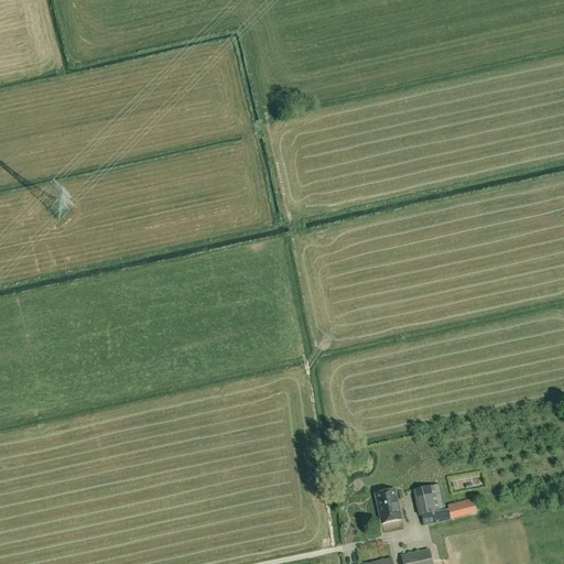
[(416,499),(440,495),(437,485),(415,490),(416,499)]
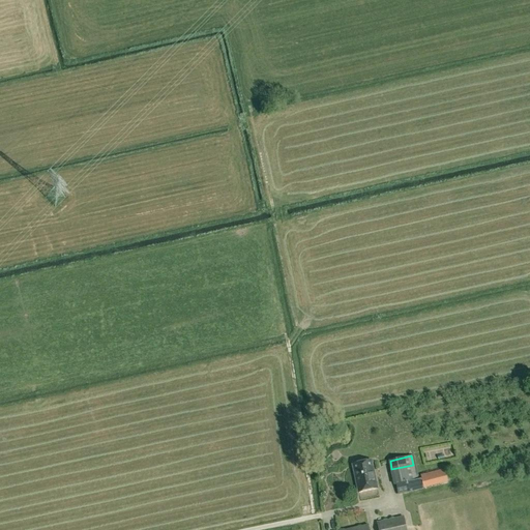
[(372,462),(353,466),(359,493),(378,489),(372,462)]
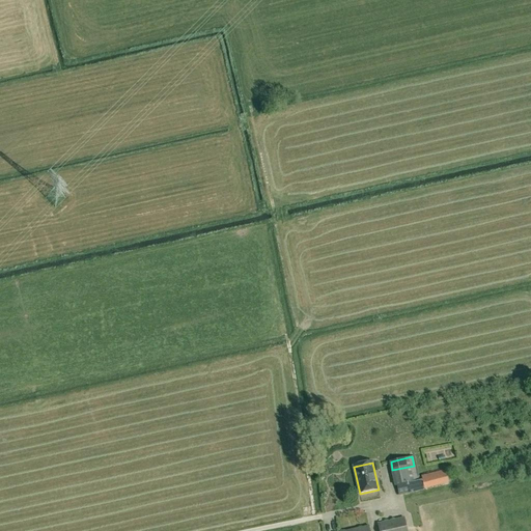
[(449,481),(447,475),(446,470),(421,476),(425,488),(449,482),(449,481)]
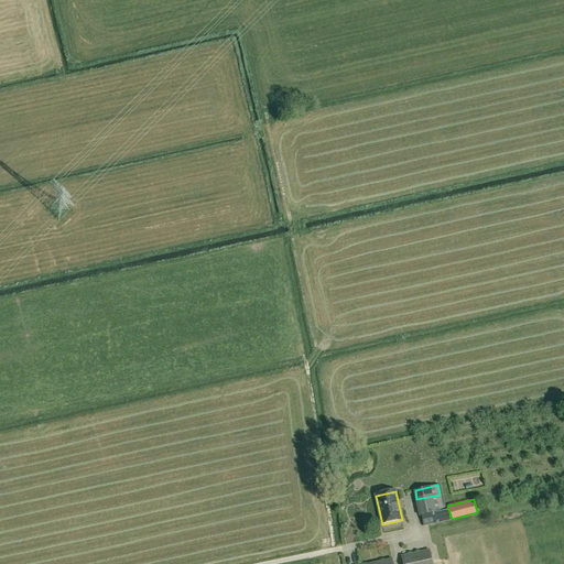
[(446,513),(434,516),(435,524),(447,521),(446,513)]
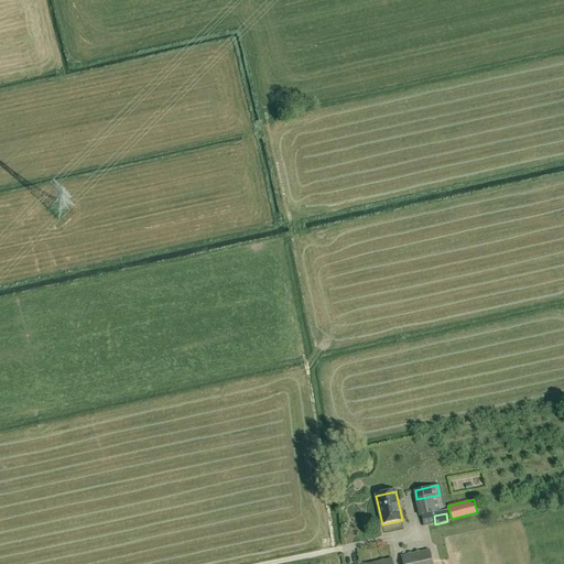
[(402,563),(432,563),(430,550),(401,555),(402,563)]
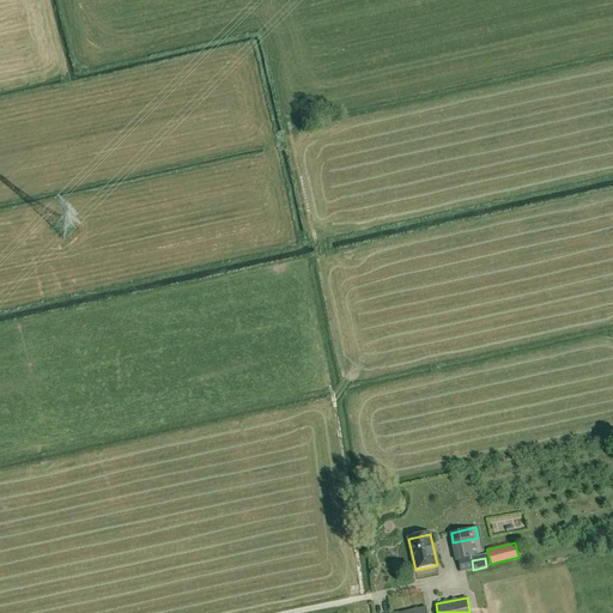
All buildings are outlined.
